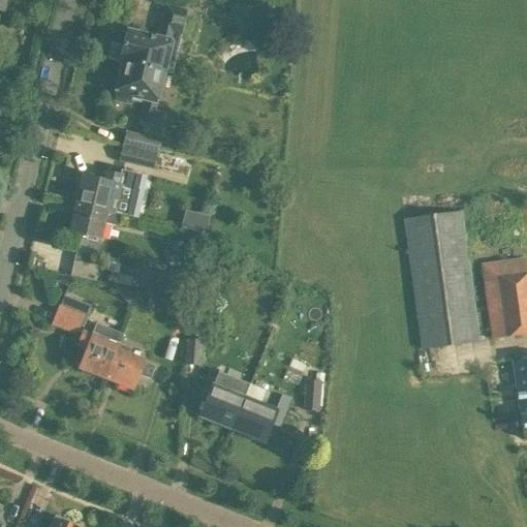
[(0,0),(0,8),(5,10),(8,0),(0,0)]
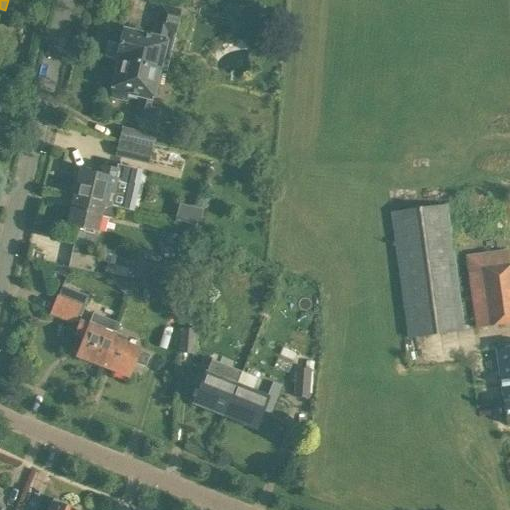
[(124,28),(117,58),(120,59),(160,68),(166,70),(170,51),(164,49),(169,31),(176,32),(181,9),(162,5),(155,36),(124,28)]
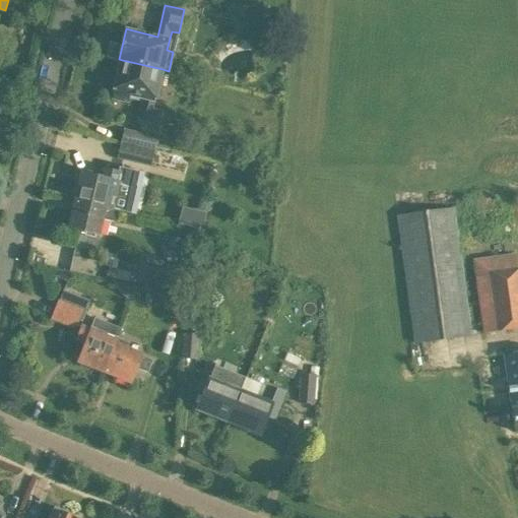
[(163,69),(122,60),(114,96),(129,100),(130,93),(144,96),(139,118),(160,122),(166,100),(155,96),(163,69)]
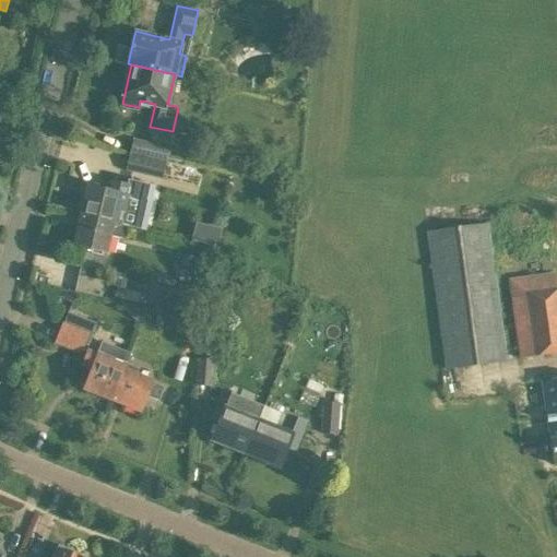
[(133,139),(130,154),(168,162),(172,146),(133,139)]
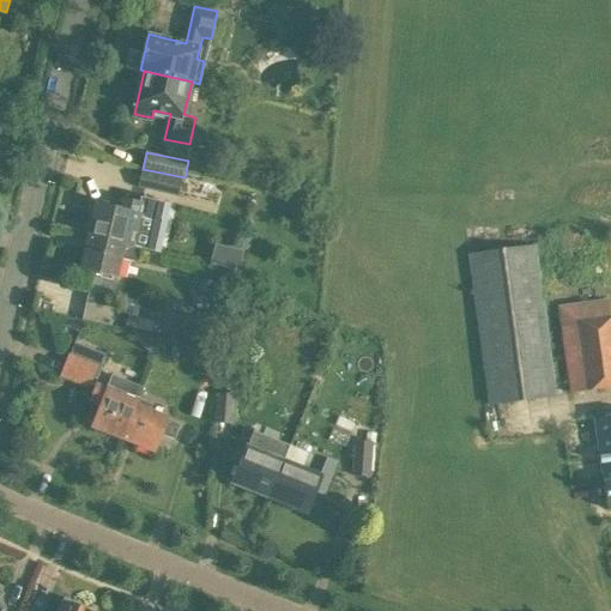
[(185,177),(143,169),(139,185),(181,193),(185,177)]
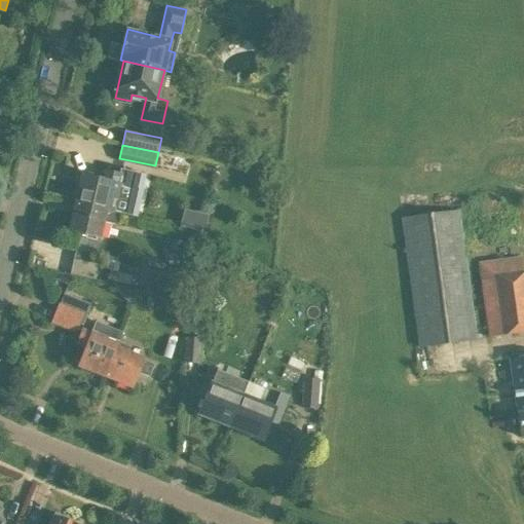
[(83,175),(77,202),(107,209),(114,211),(120,183),(118,183),(120,174),(108,171),(106,180),(83,175)]
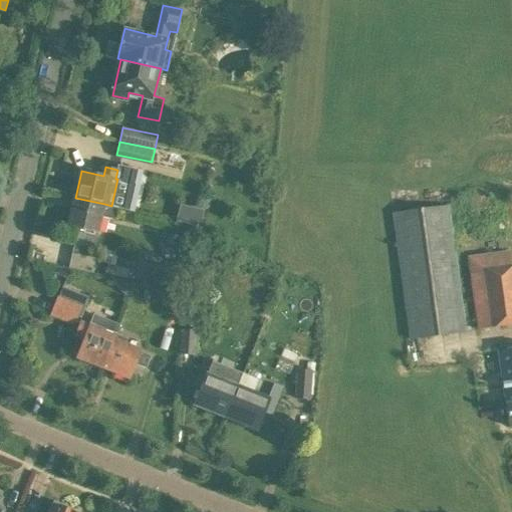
[(104,204),(75,198),(69,224),(97,231),(104,204)]
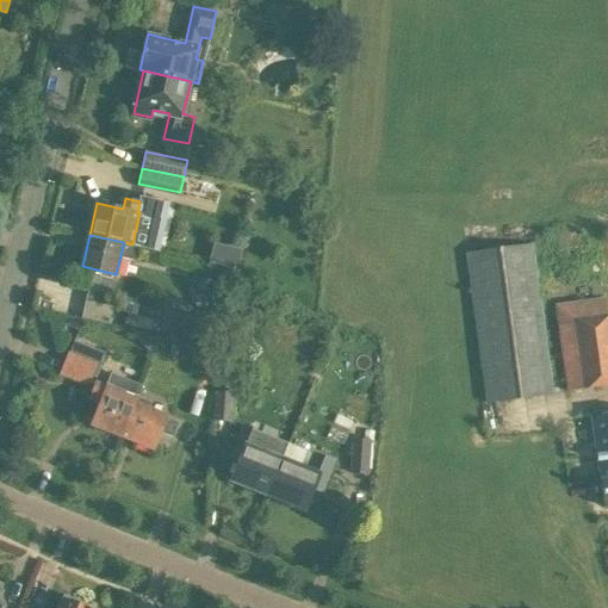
[(222,241),(219,261),(247,265),(249,246),(222,241)]
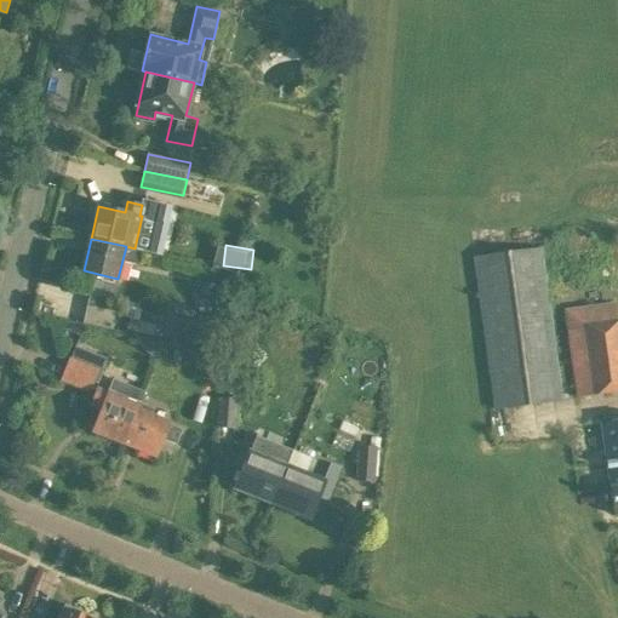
[(476,257),(497,407),(564,398),(543,247),(476,257)]
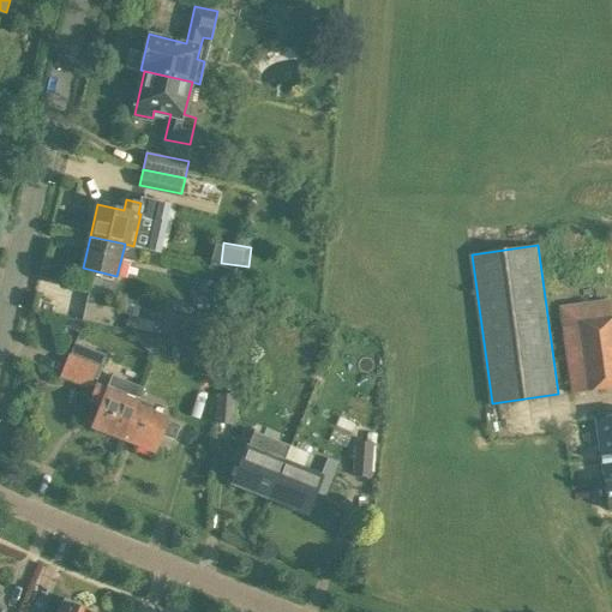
[(85,321),(109,327),(114,327),(118,306),(112,305),(114,295),(89,289),(83,321),(85,321)]
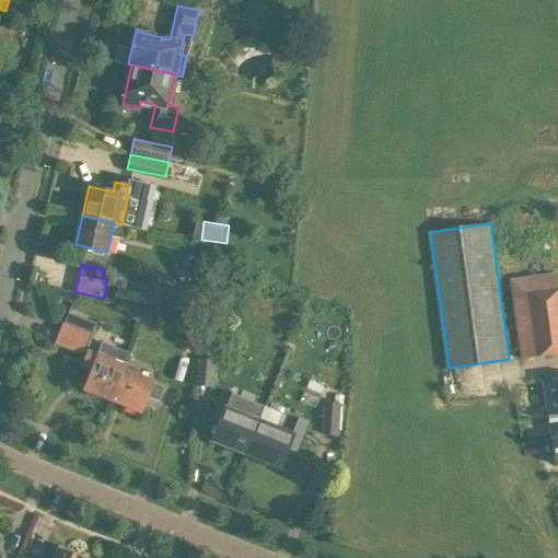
[(511,279),(522,358),(557,352),(557,283),(556,272),(511,279)]
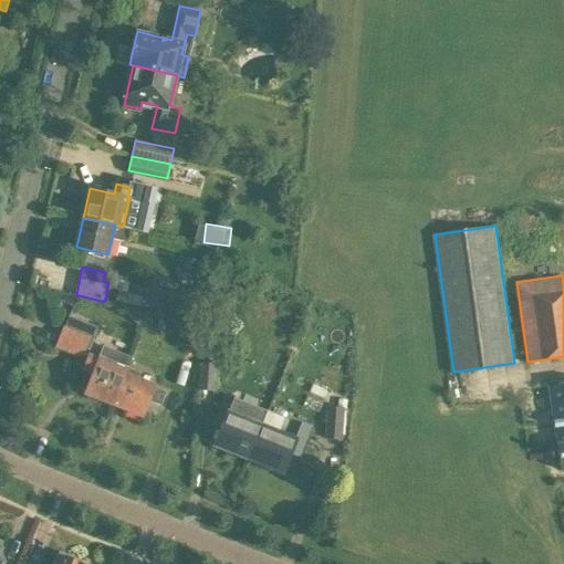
[(119,291),(117,303),(141,309),(143,296),(119,291)]
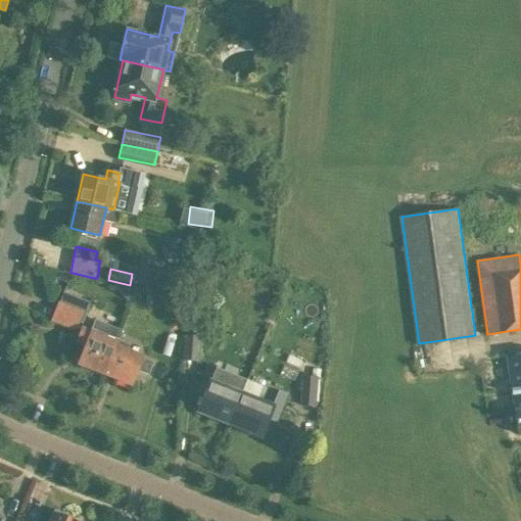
[(58,270),(55,276),(68,282),(73,273),(70,273),(58,270)]
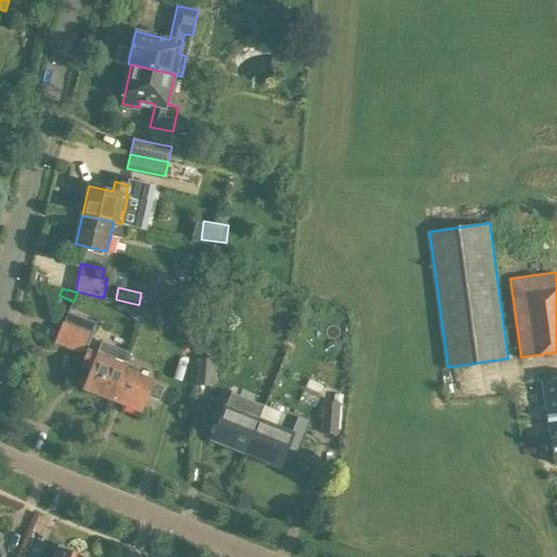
[(178,291),(175,303),(196,307),(199,295),(178,291)]
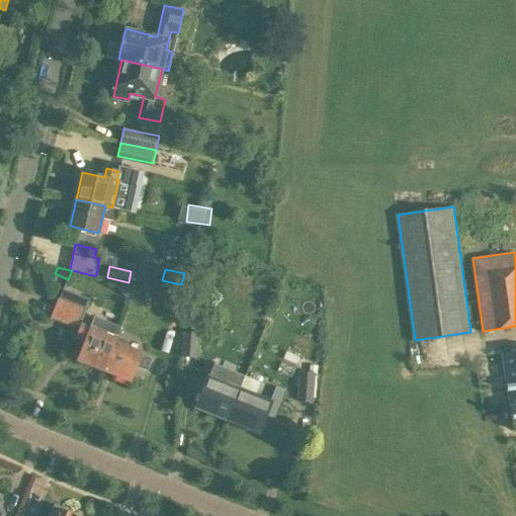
[(64,288),(53,318),(74,326),(78,316),(83,318),(90,298),(64,288)]
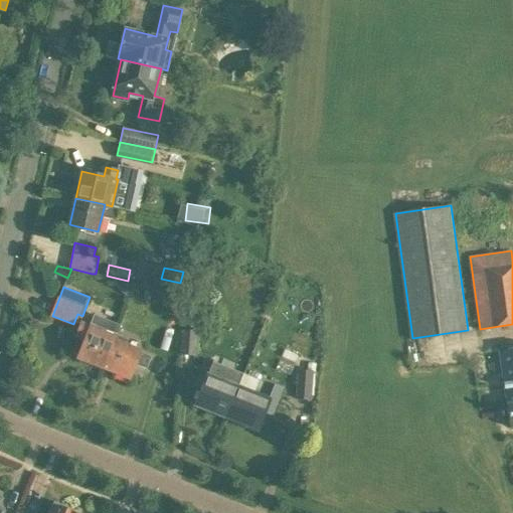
[(174,292),(169,314),(183,317),(188,295),(174,292)]
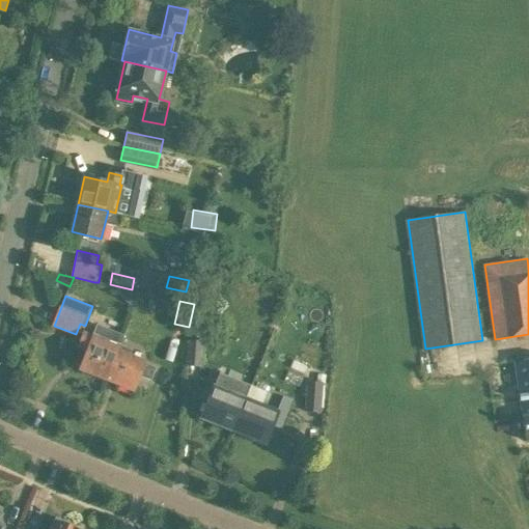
[(86,334),(81,347),(88,351),(81,368),(108,380),(120,346),(121,344),(124,336),(99,326),(94,337),(86,334)]
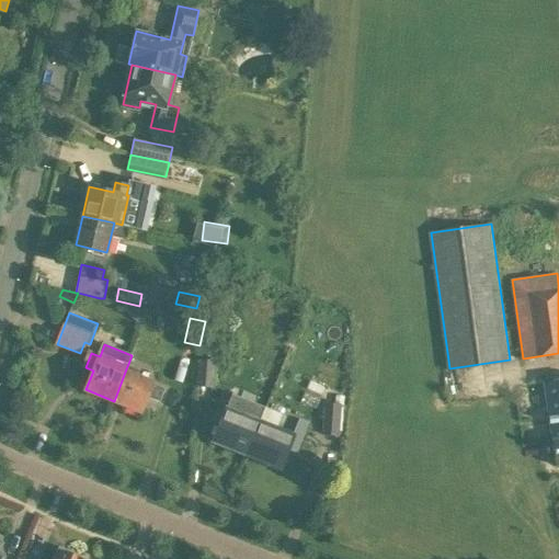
[(196,385),(213,386),(215,360),(197,358),(196,385)]
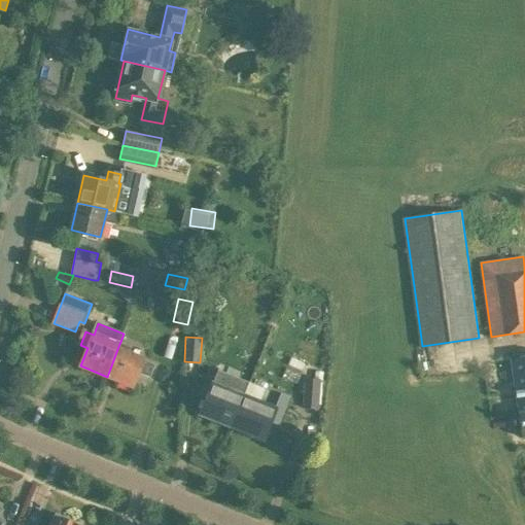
[(119,344),(107,377),(133,387),(139,372),(151,376),(156,363),(130,353),(133,347),(120,342),(119,344)]
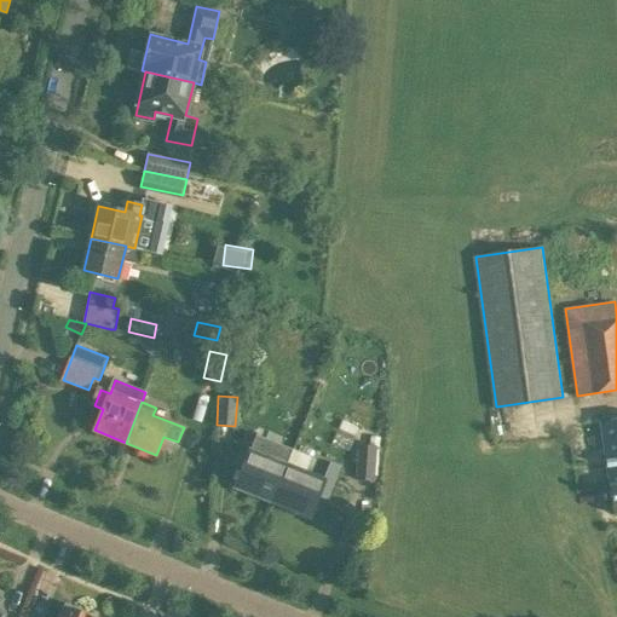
[(616,419),(601,421),(615,513),(616,513),(616,419)]
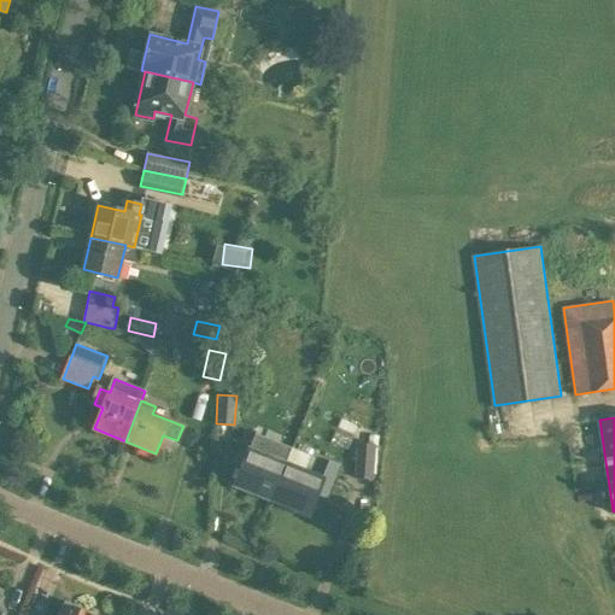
[(242,458),(233,485),(271,499),(285,464),(292,447),(244,429),(234,455),(242,458)]
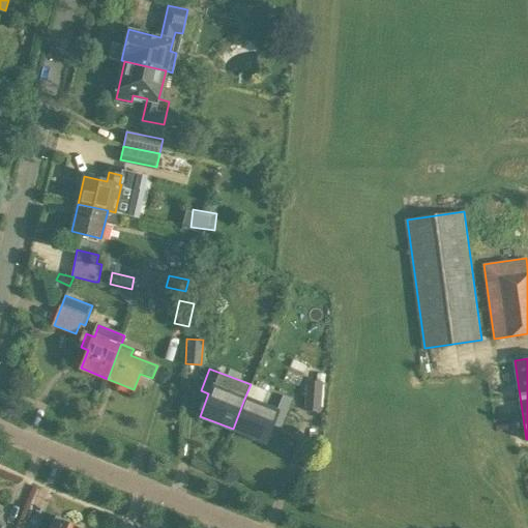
[(306,409),(320,410),(322,381),(309,380),(306,409)]
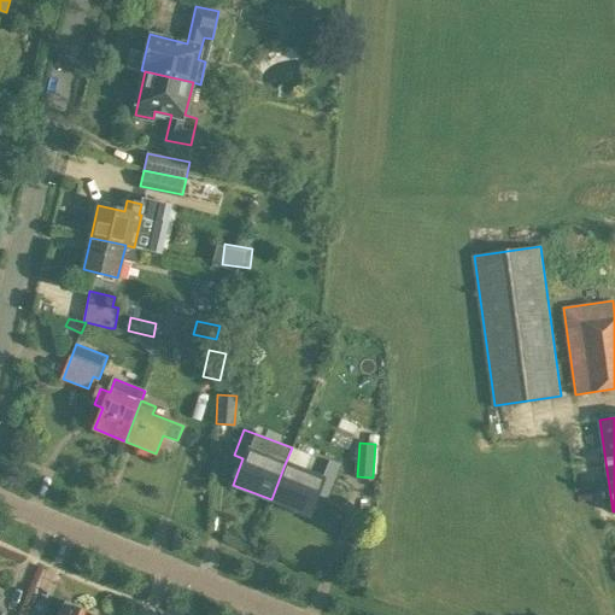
[(285,464),(271,499),(310,515),(321,486),(328,490),(338,466),(324,460),(321,458),(314,475),(285,464)]
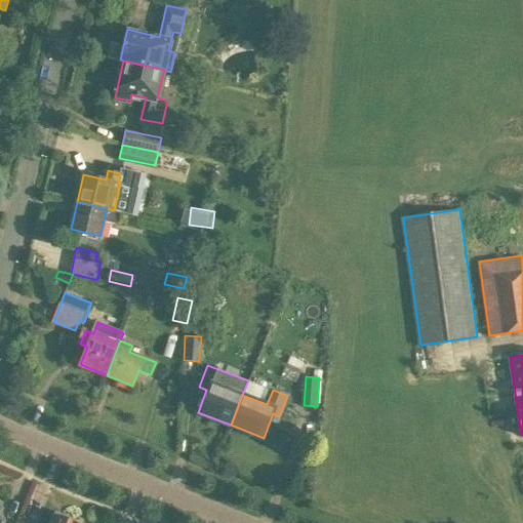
[(56,514),(51,522),(79,522),(76,522),(77,520),(66,515),(65,517),(56,514)]
